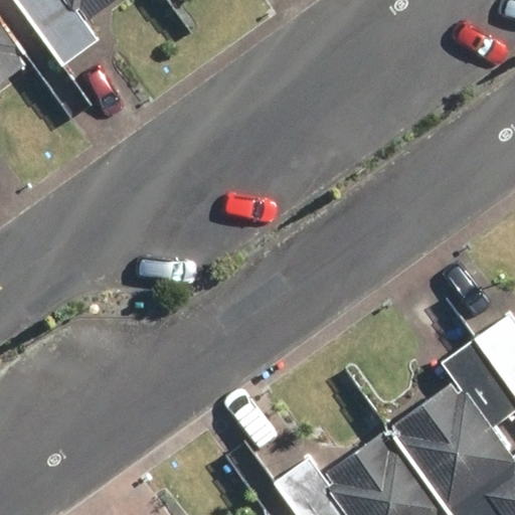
[(91,15),(111,0),(0,0),(0,23),(28,61),(69,120),(93,104),(64,64),(106,35),(91,15)]
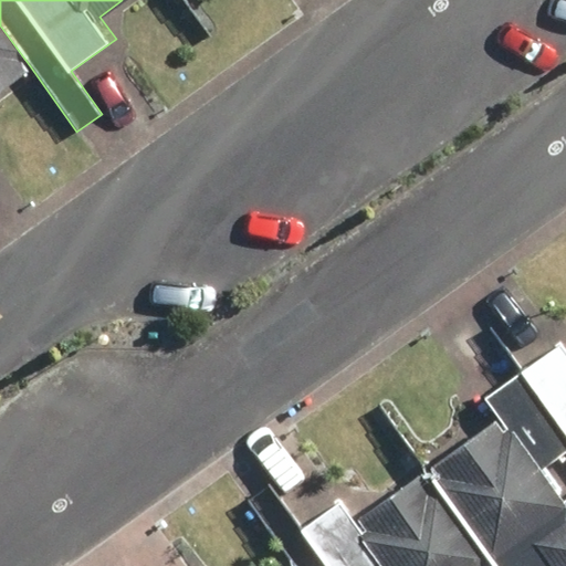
[(0,90),(31,67),(0,25),(0,90)]
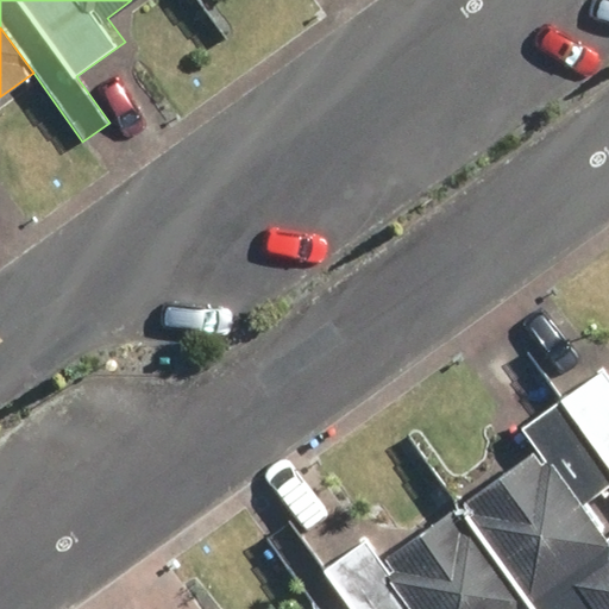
[(569,395),(608,451),(608,371),(607,368),(569,395)]
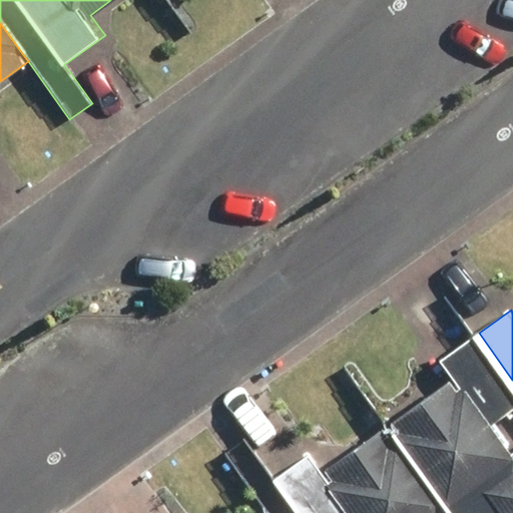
[(387,423),(453,512),(512,512),(512,380),(479,333),(441,360),(453,376),(387,423)]
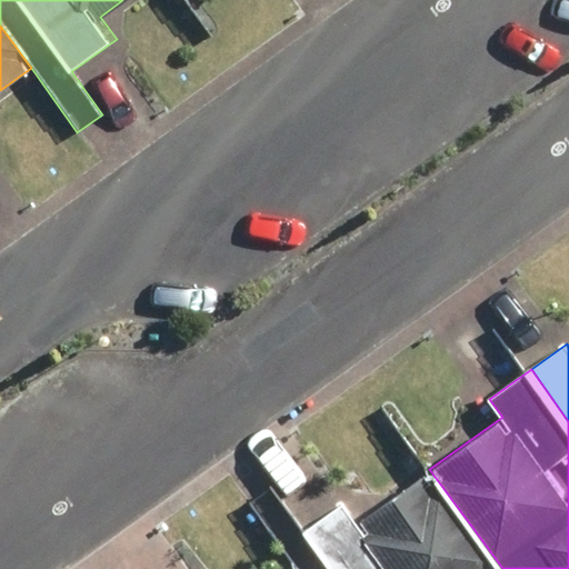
[(502,568),(429,469),(357,520),(345,502),(301,535),(326,568),(502,568)]
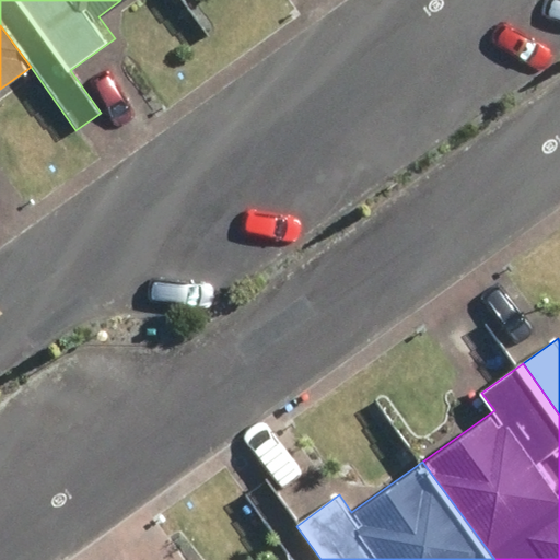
All buildings are outlined.
